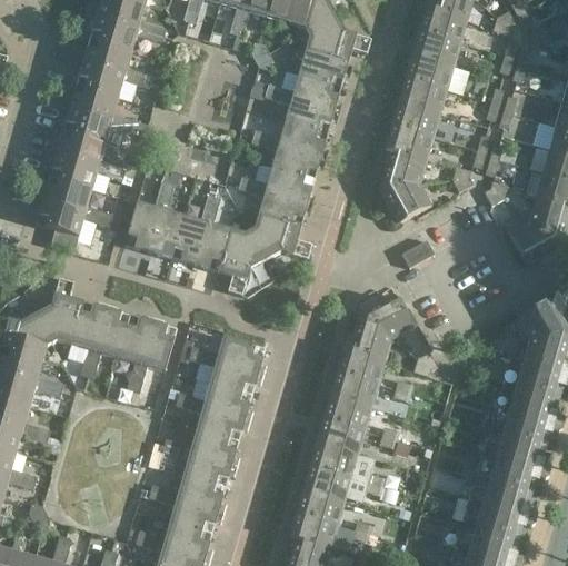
[(156,27),(140,22),(146,6),(127,0),(100,0),(96,17),(139,29),(143,30),(141,37),(152,40),(156,27)]
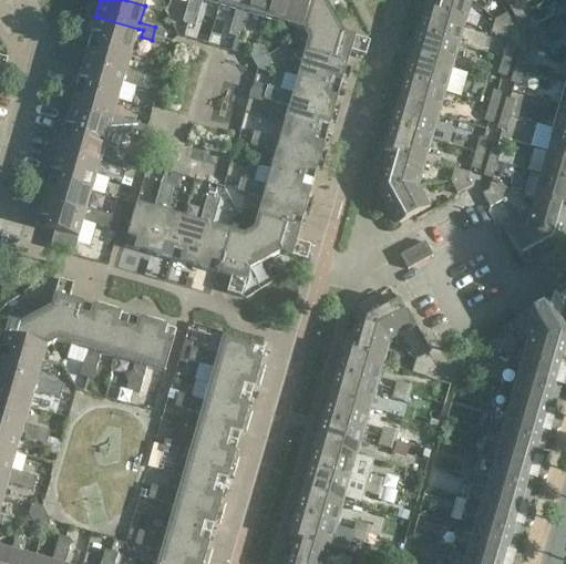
[(198,12),(203,0),(207,0),(219,3),(220,0),(188,0),(186,8),(198,12)]
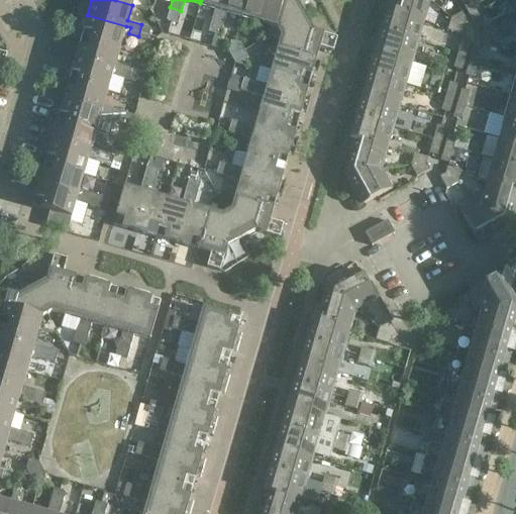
[(201,0),(200,3),(215,8),(214,10),(220,11),(223,0),(201,0)]
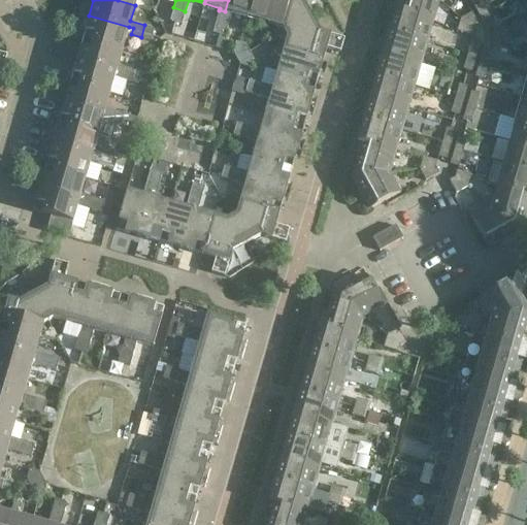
[(219,10),(217,20),(228,23),(231,11),(246,15),(251,0),(228,0),(225,11),(219,10)]
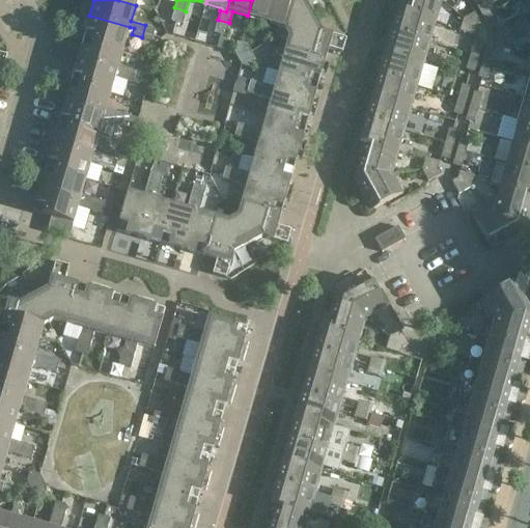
[(252,0),(248,16),(263,21),(262,25),(269,27),(271,22),(270,22),(275,0),(252,0)]
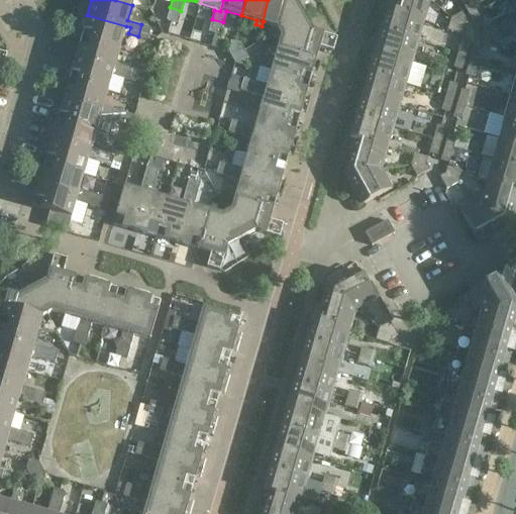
[(268,0),(263,21),(264,21),(276,25),(278,29),(305,14),(298,0),(268,0)]
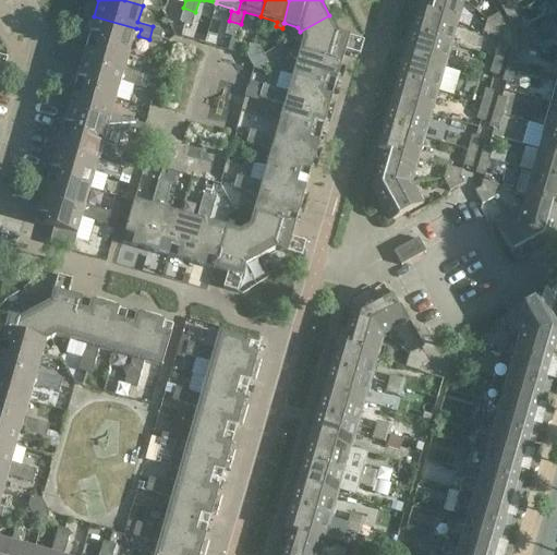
[(424,0),(423,9),(459,19),(463,0),(424,0)]
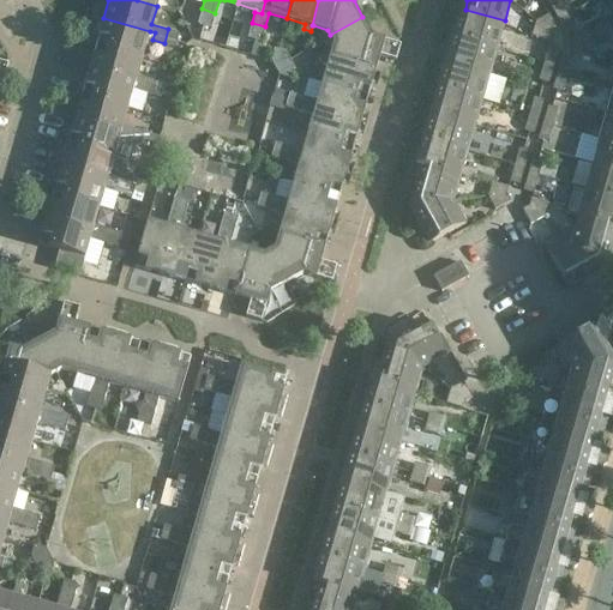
[(554,0),(550,2),(558,17),(568,12),(560,0),(554,0)]
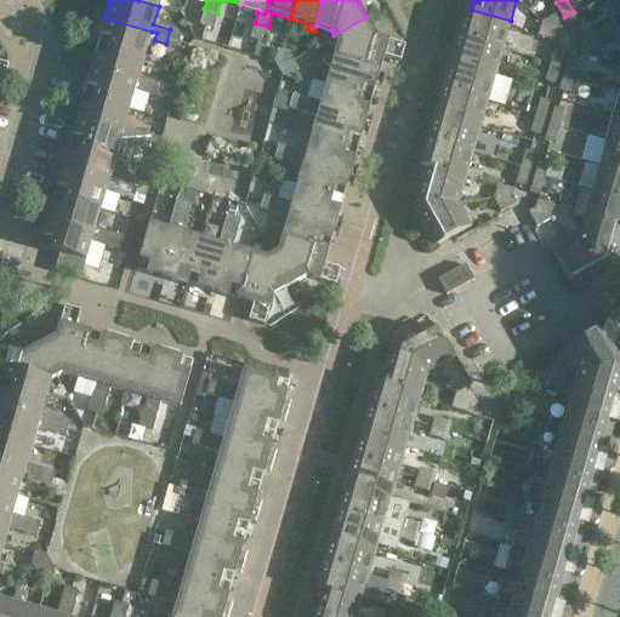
[(465,7),(458,34),(504,47),(511,21),(471,10),(465,7)]
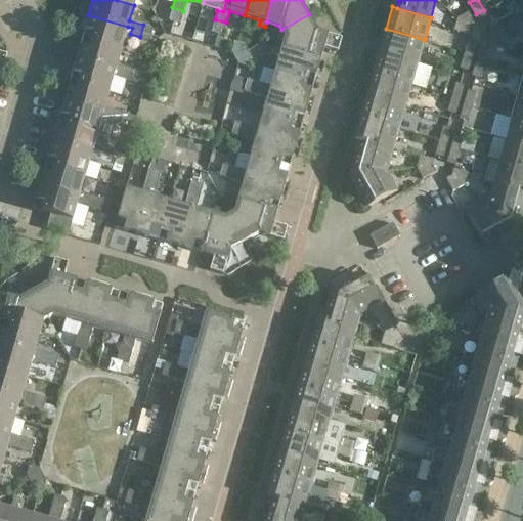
[(172,7),(169,18),(175,20),(180,23),(183,11),(172,7)]
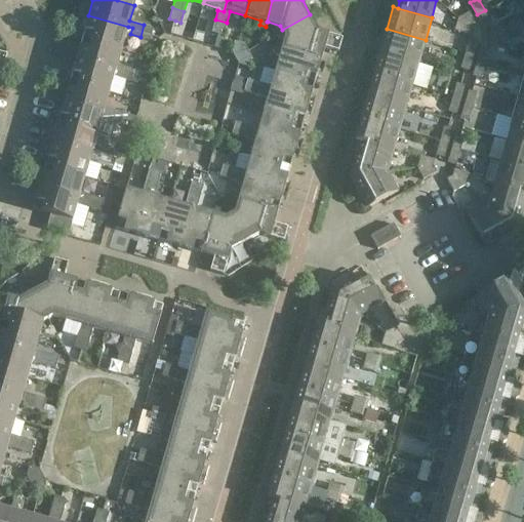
[(477,23),(470,10),(459,15),(471,27),(477,23)]
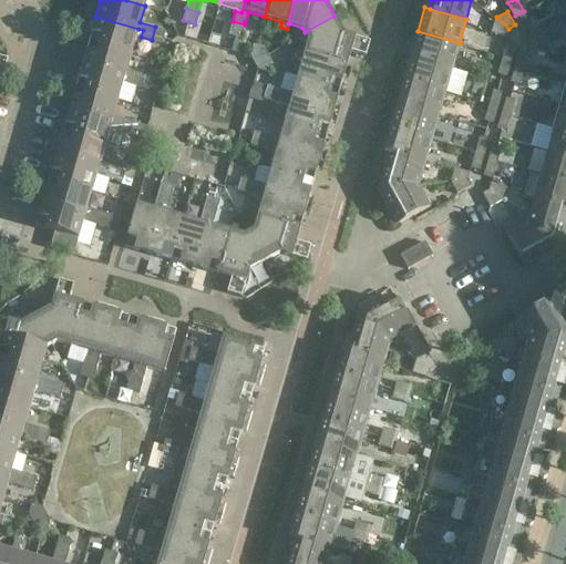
[(532,24),(524,11),(515,16),(523,30),(532,24)]
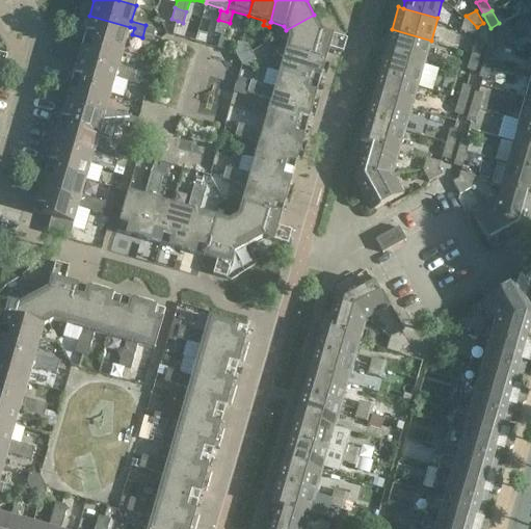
[(322,29),(314,15),(286,30),(288,35),(286,46),(285,48),(322,58),(323,57),(326,58),(329,47),(343,51),(347,36),(322,29)]
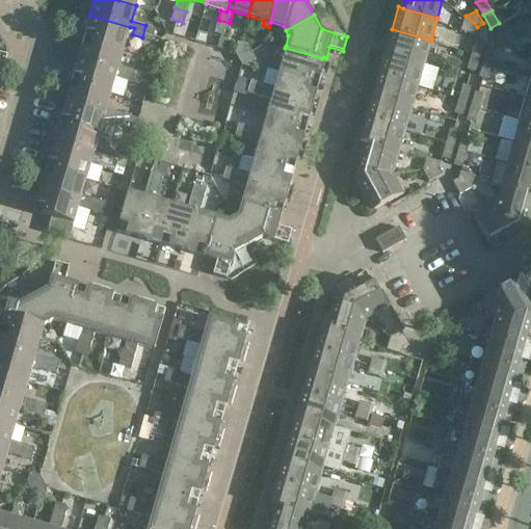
[(124,48),(128,33),(132,34),(134,28),(130,27),(89,16),(83,36),(124,48)]
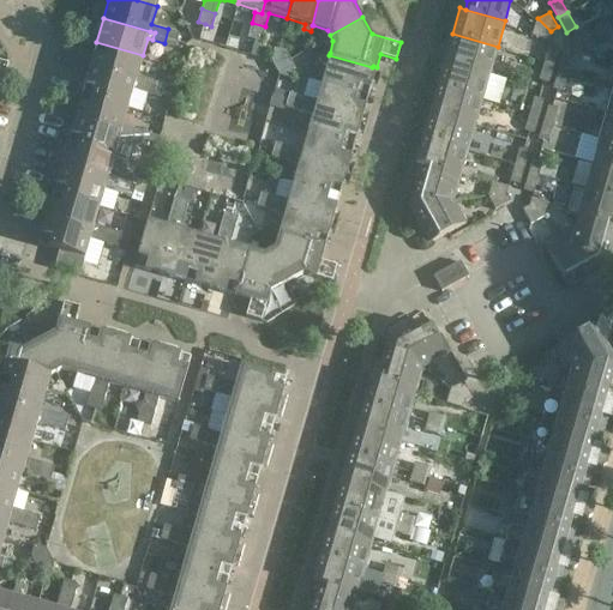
[(551,31),(538,18),(533,32),(548,38),(551,31)]
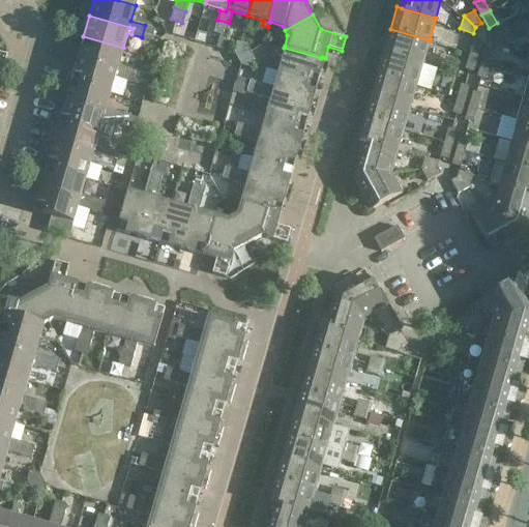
[(217,20),(213,31),(219,33),(226,35),(229,23),(217,20)]
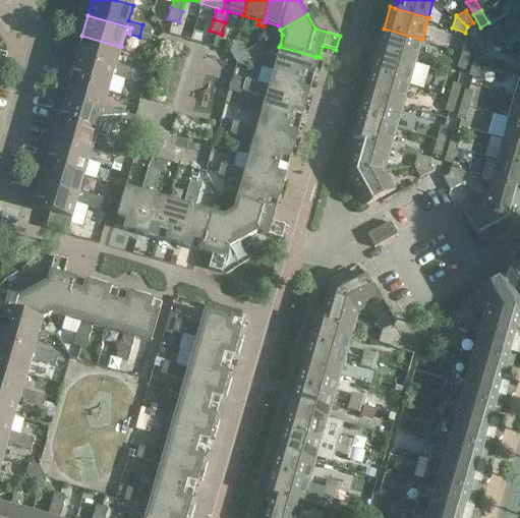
[(499,22),(485,31),(488,37),(505,34),(499,22)]
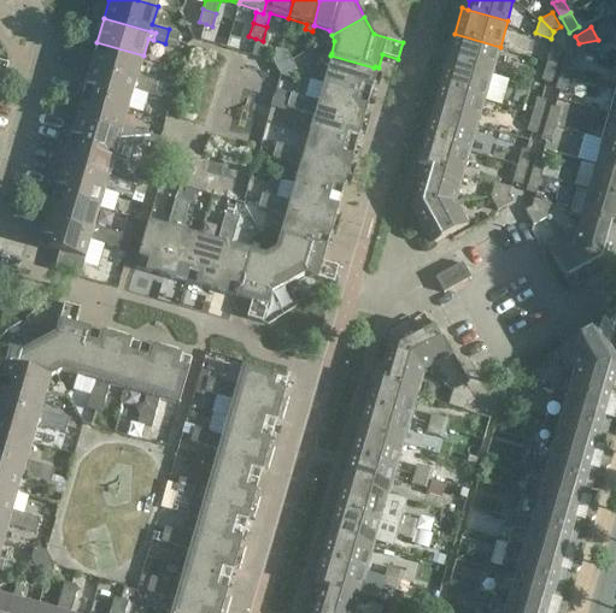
[(165,43),(176,46),(179,40),(180,33),(169,29),(165,43)]
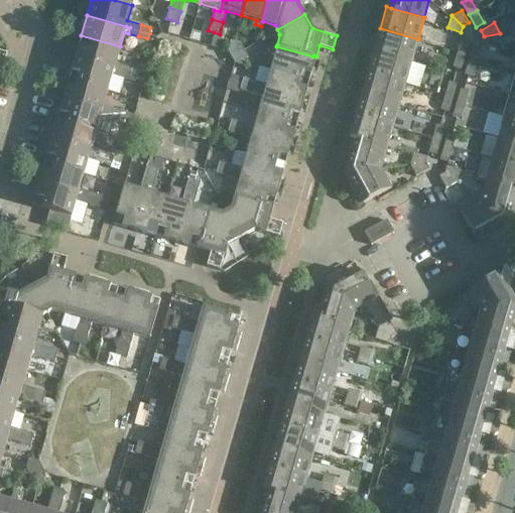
[(418,39),(380,28),(374,50),(411,60),(418,39)]
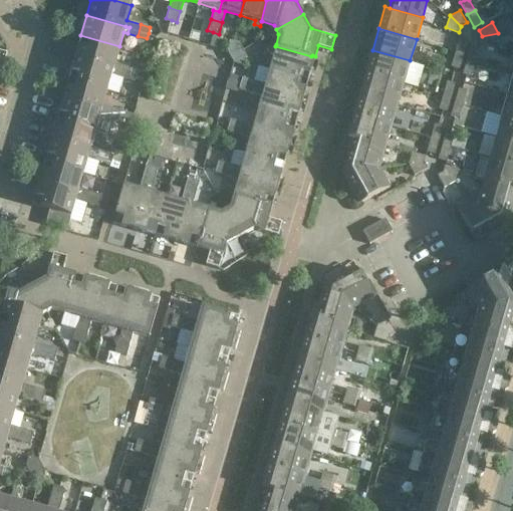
[(494,46),(498,33),(482,36),(480,42),(494,46)]
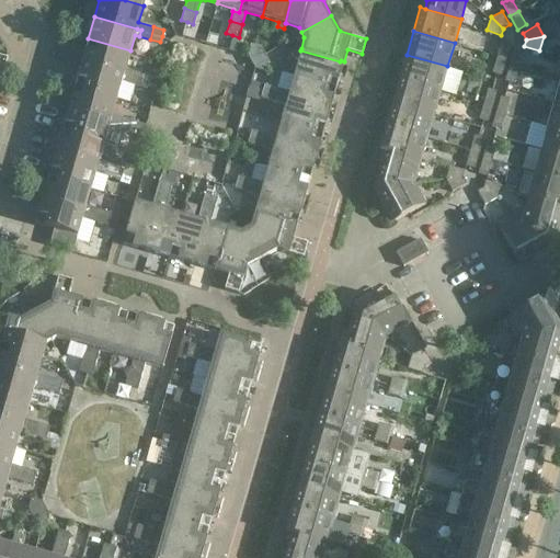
[(130,50),(88,38),(81,61),(128,75),(126,81),(137,84),(140,71),(125,67),(130,50)]
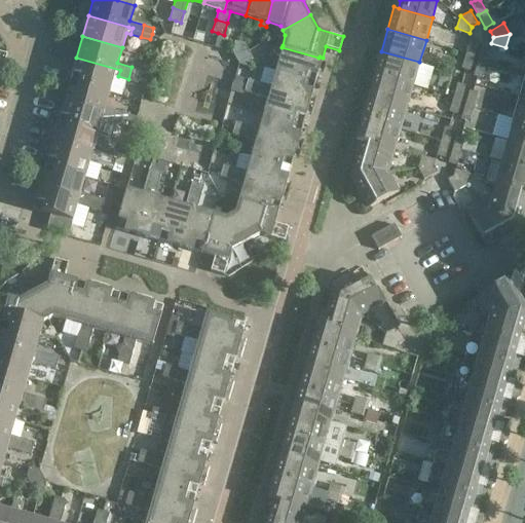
[(479,40),(471,38),(466,52),(475,54),(479,40)]
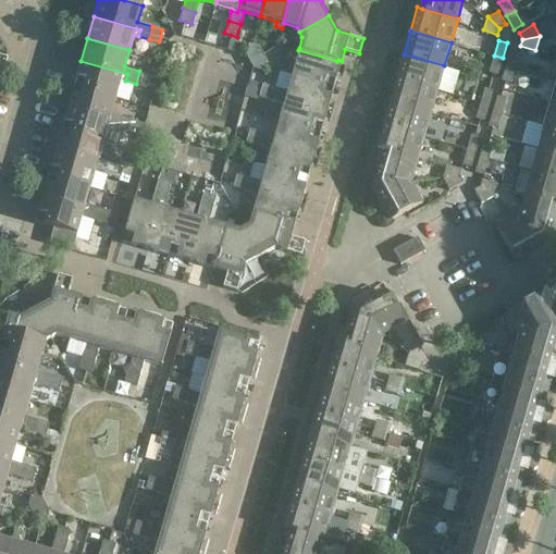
[(249,42),(246,52),(249,59),(263,52),(259,46),(249,42)]
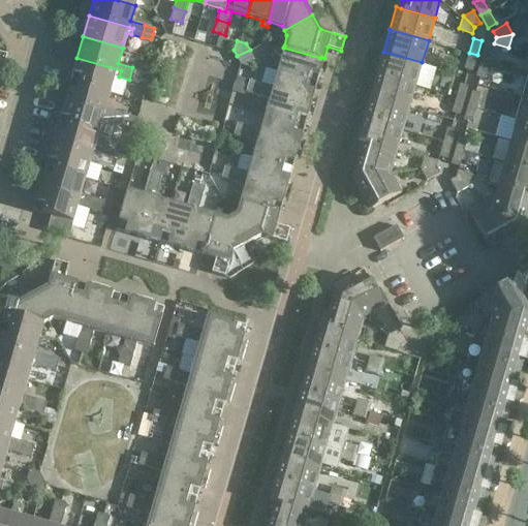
[(317,81),(324,58),(321,57),(320,58),(283,48),(284,45),(279,44),(277,53),(281,54),(277,69),(317,81)]
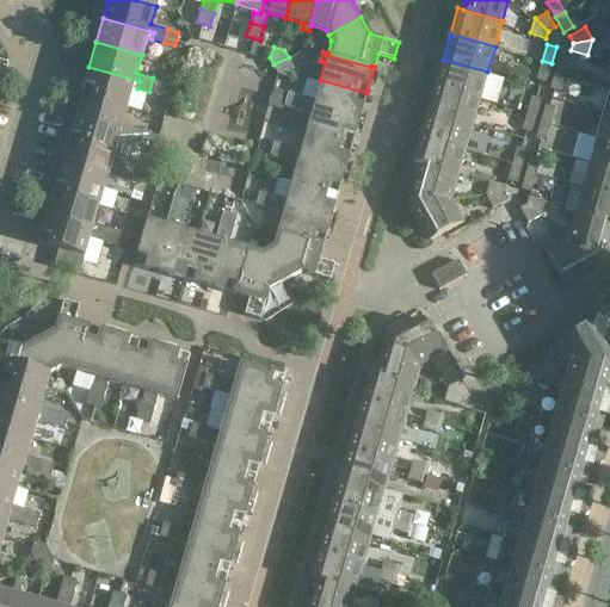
[(560,53),(555,69),(566,72),(571,56),(570,55),(560,53)]
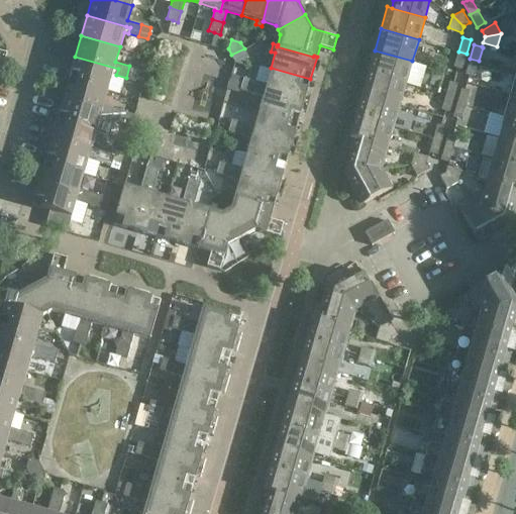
[(248,55),(244,48),(231,55),(235,61),(245,65),(248,55)]
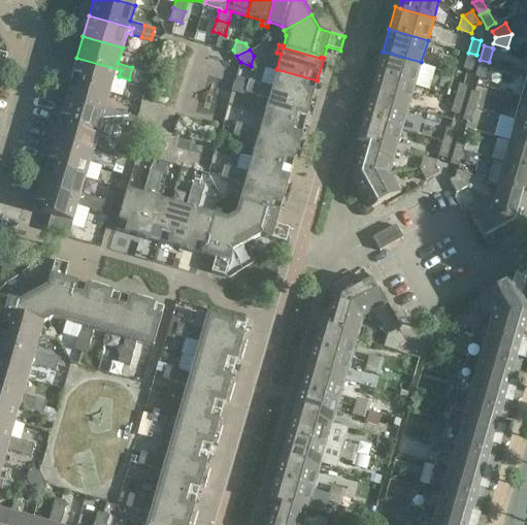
[(421,62),(383,52),(376,73),(415,85),(421,62)]
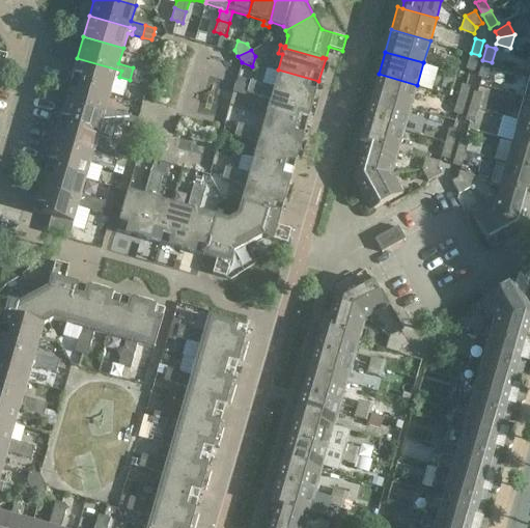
[(479,55),(471,53),(467,66),(475,70),(479,55)]
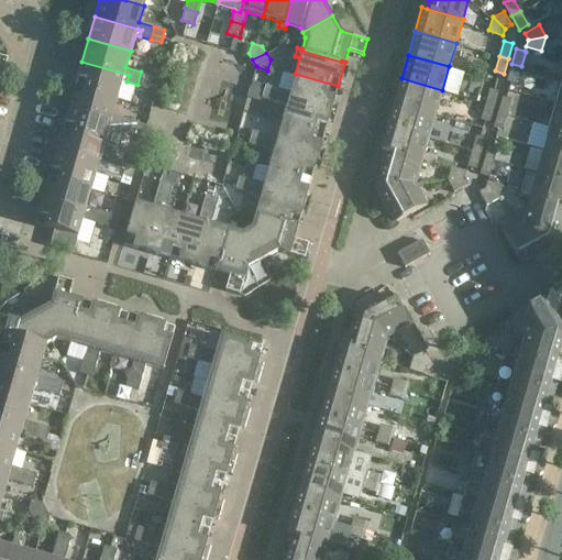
[(129,75),(81,62),(75,85),(118,97),(122,80),(127,81),(129,75)]
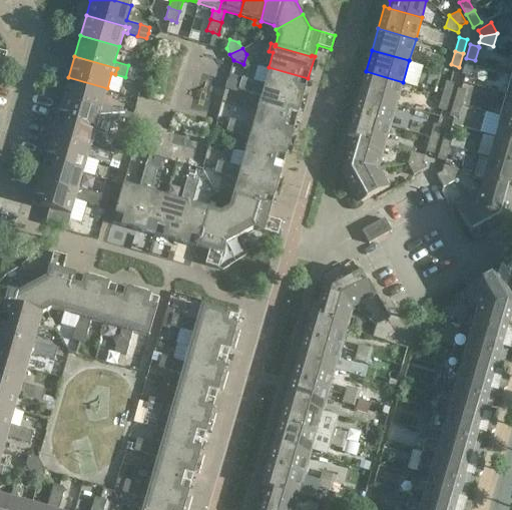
[(475,60),(466,58),(462,72),(466,73),(471,74),(475,60)]
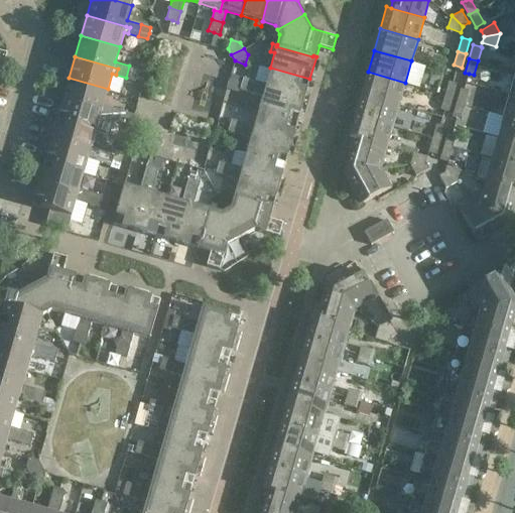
[(126,78),(135,81),(137,75),(139,69),(129,66),(126,78)]
